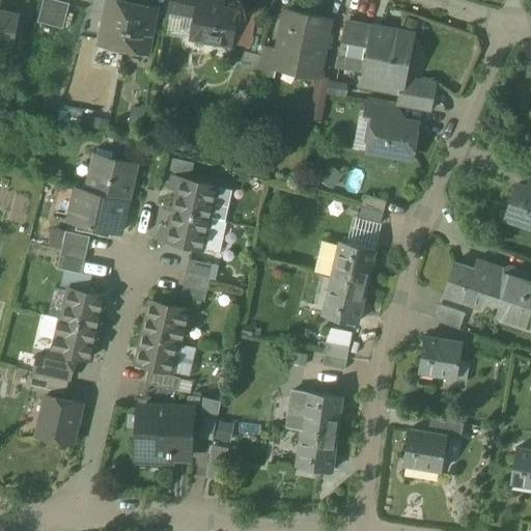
[(2,0),(0,0),(0,46),(14,49),(20,15),(1,10),(2,0)]
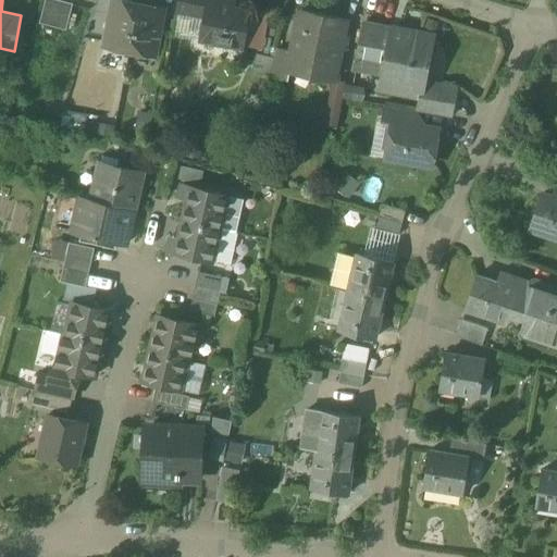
[(73,4),(58,0),(46,0),(39,23),(66,31),(73,4)]
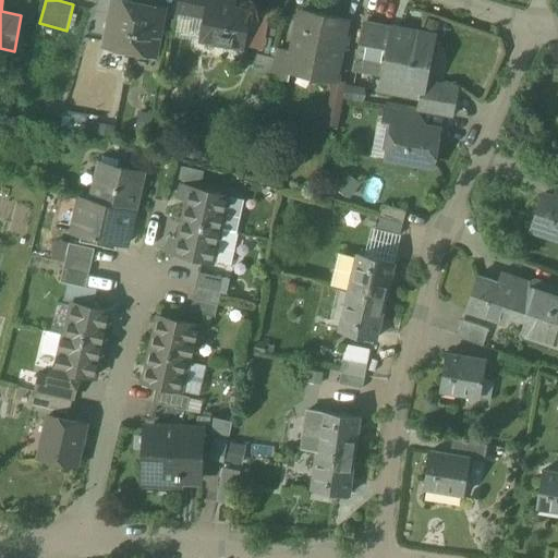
[(120,0),(118,0),(112,0),(105,46),(110,48),(114,52),(121,53),(125,50),(130,51),(140,4),(135,3),(132,0),(120,0)]
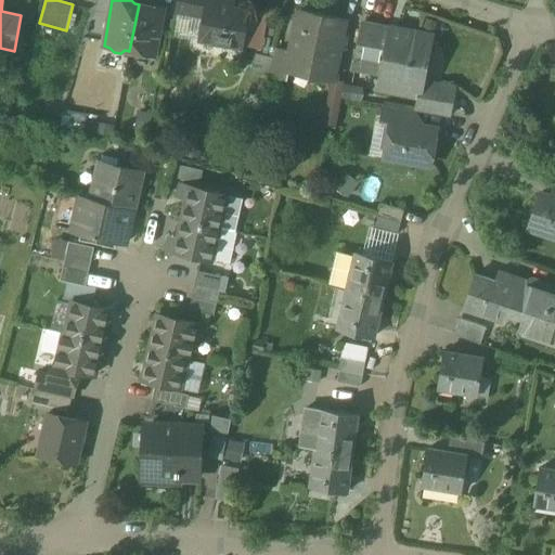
[(193,0),(180,0),(178,13),(191,15),(193,0)]
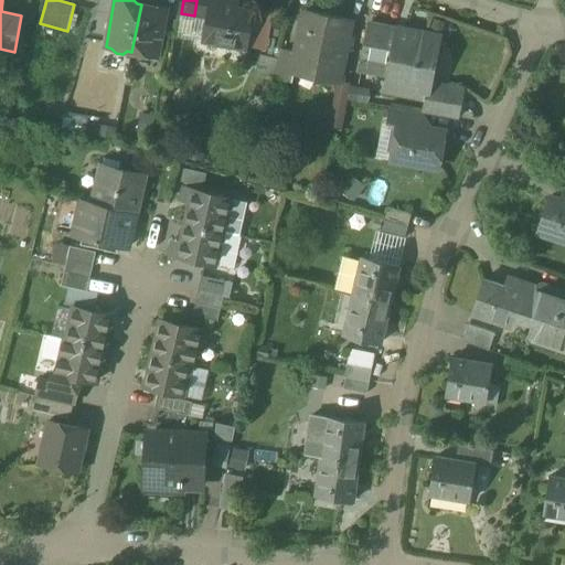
[(253,13),(232,9),(233,0),(196,0),(194,16),(210,19),(205,41),(246,49),(253,13)]
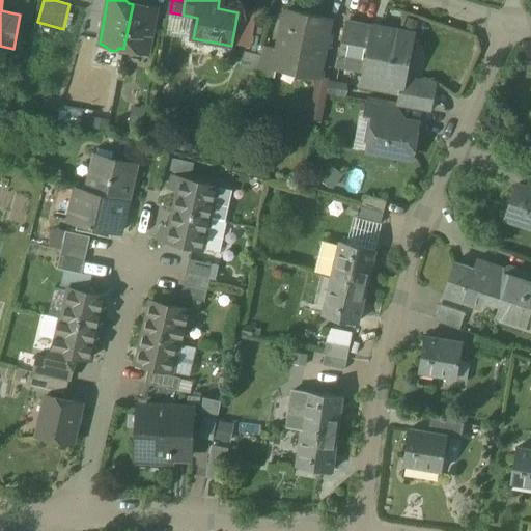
[(141,1),(136,5),(133,4),(123,49),(128,50),(131,54),(137,56),(142,52),(148,53),(157,8),(150,7),(147,2),(141,1)]
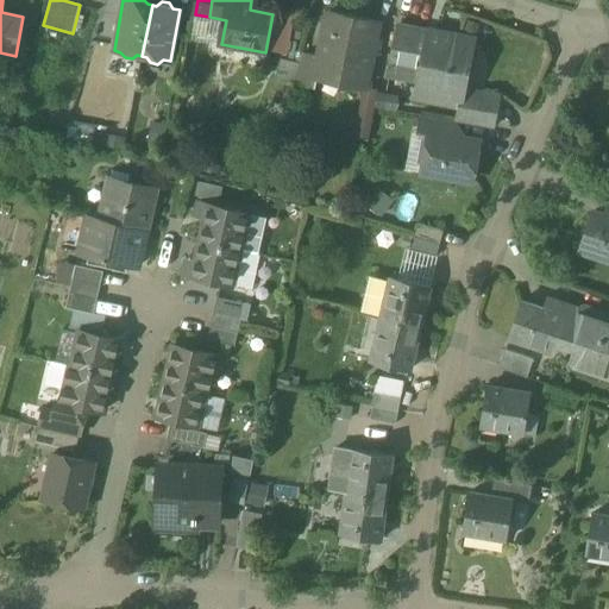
[(378,24),(328,14),(320,58),(315,80),(318,80),(365,89),(378,24)]
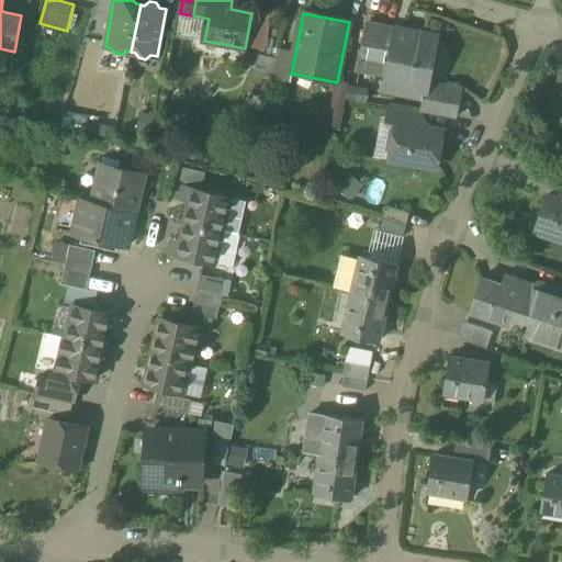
[(438,37),(367,24),(358,70),(385,76),(383,89),(423,98),(426,98),(429,82),(438,37)]
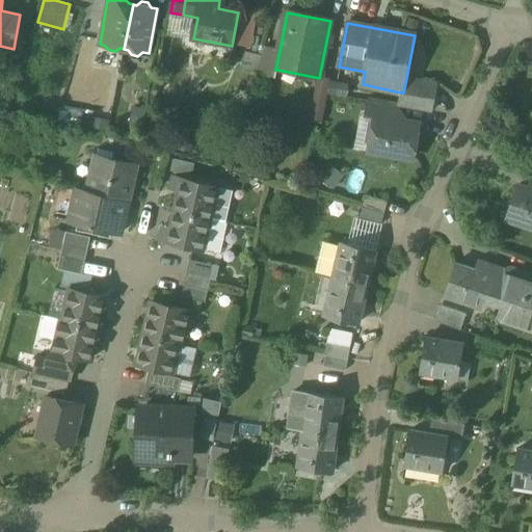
[(280,51),(265,48),(258,75),(275,78),(277,70),(275,70),(280,51)]
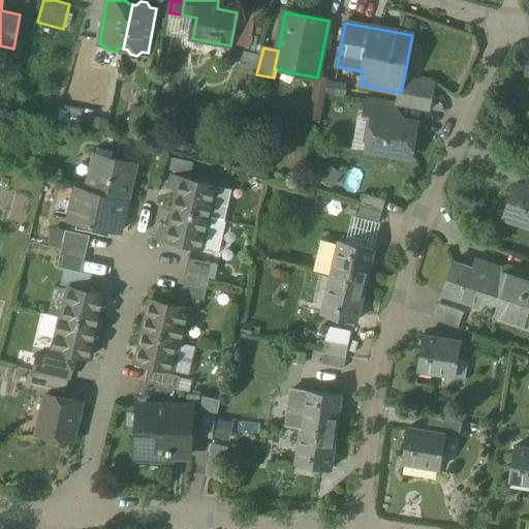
[(433,83),(404,78),(401,92),(398,92),(396,105),(428,112),(433,83)]
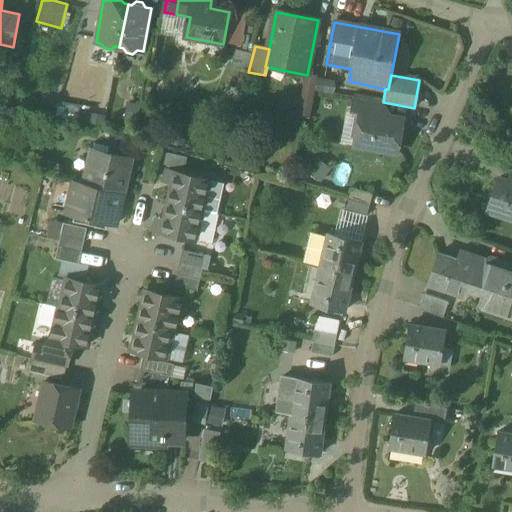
[(383,103),(353,97),(351,112),(360,114),(361,112),(380,116),(383,103)]
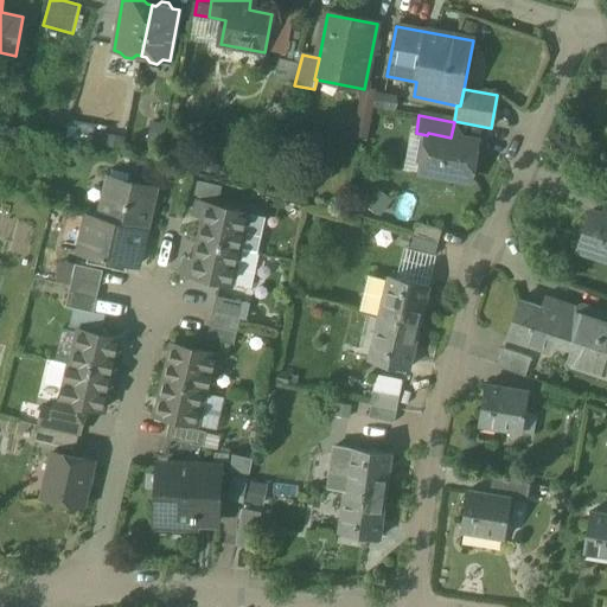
[(451,138),(428,133),(427,135),(421,172),(471,180),(478,142),(451,138)]
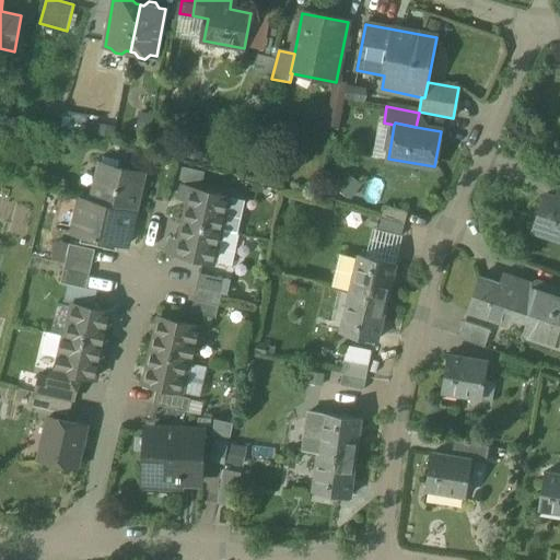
[(143,173),(101,163),(93,200),(136,210),(143,173)]
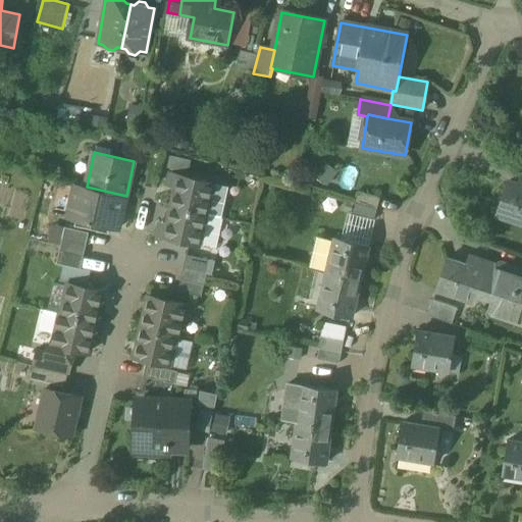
[(213,184),(178,175),(171,206),(206,214),(213,184)]
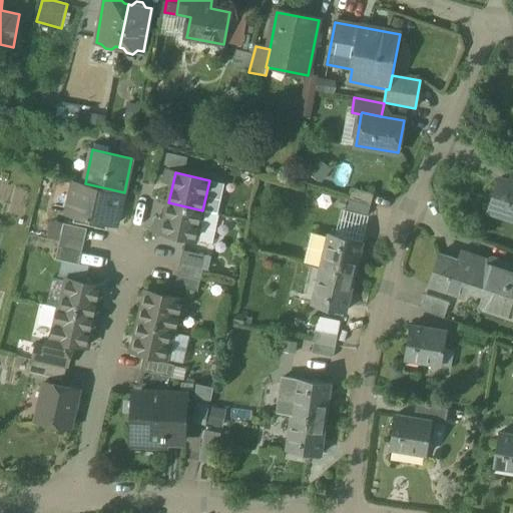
[(124,192),(85,183),(74,180),(67,213),(116,225),(124,192)]
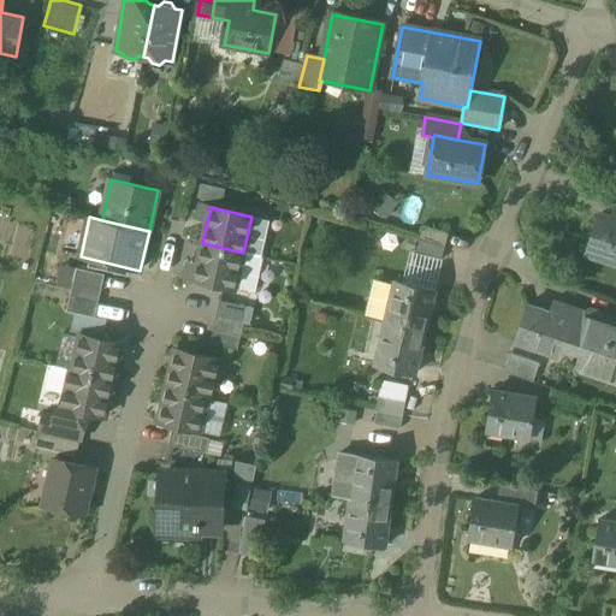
[(270,220),(252,217),(243,253),(261,256),(270,220)]
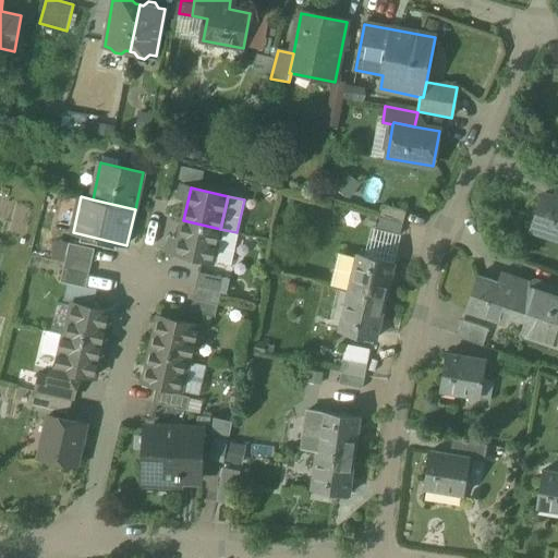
[(557,201),(544,196),(532,231),(557,240),(557,201)]
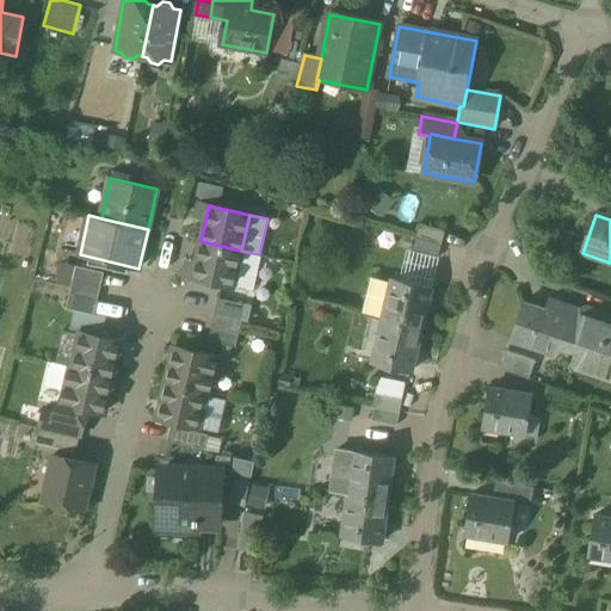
[(445,232),(419,224),(415,238),(440,246),(442,245),(445,232)]
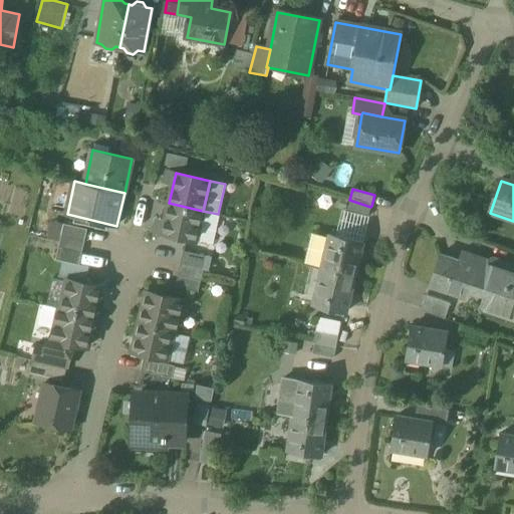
[(370,207),(349,201),(346,211),(349,212),(341,238),(360,243),(370,207)]
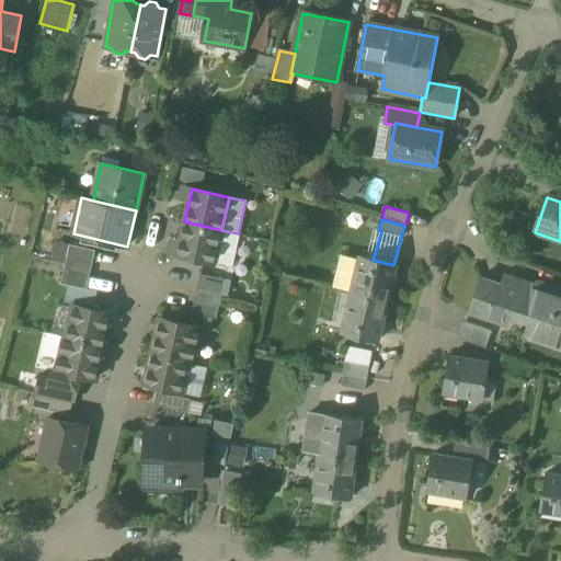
[(221,230),(184,221),(176,254),(214,263),(214,262),(221,230)]
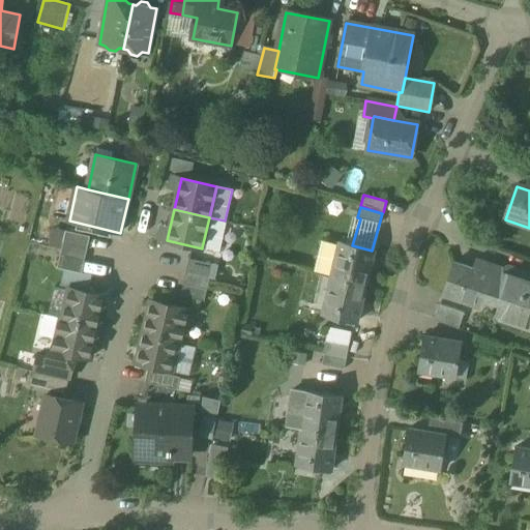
[(225,221),(209,217),(202,247),(218,251),(221,249),(222,243),(221,240),(225,221)]
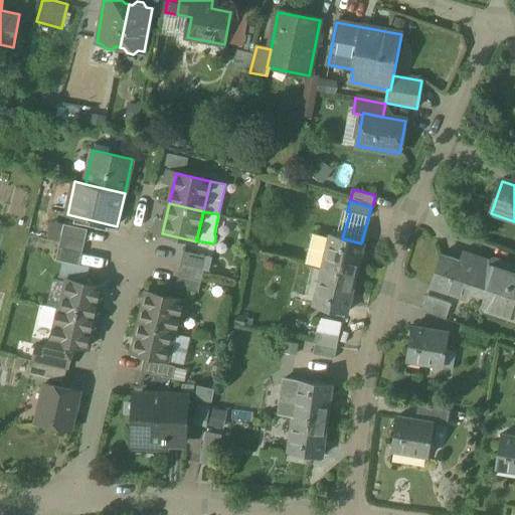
[(88,230),(64,224),(61,236),(84,241),(88,230)]
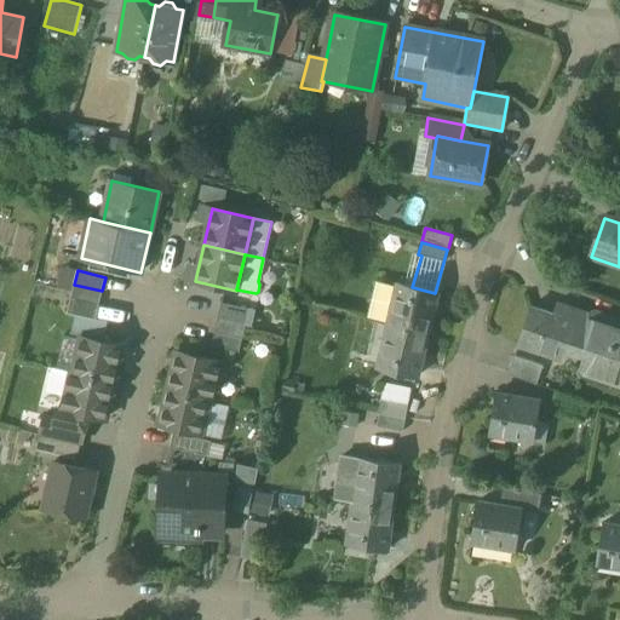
[(412,287),(399,283),(389,326),(428,334),(437,293),(412,287)]
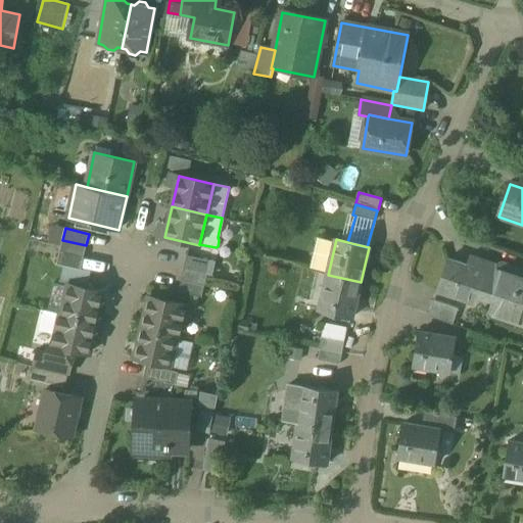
[(86,245),(62,240),(59,252),(84,257),(86,245)]
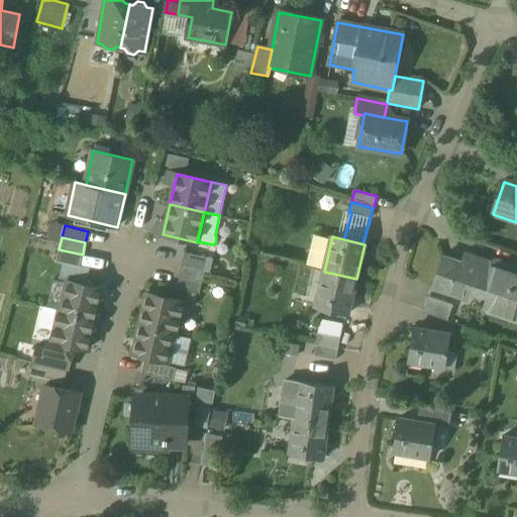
[(83,254),(59,249),(57,262),(80,267),(83,254)]
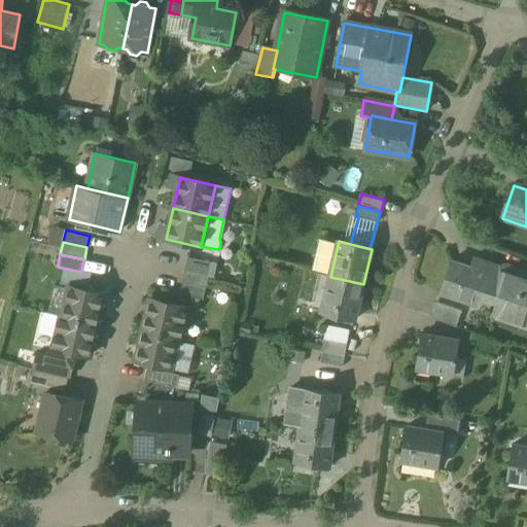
[(212,262),(188,257),(185,270),(209,276),(212,262)]
